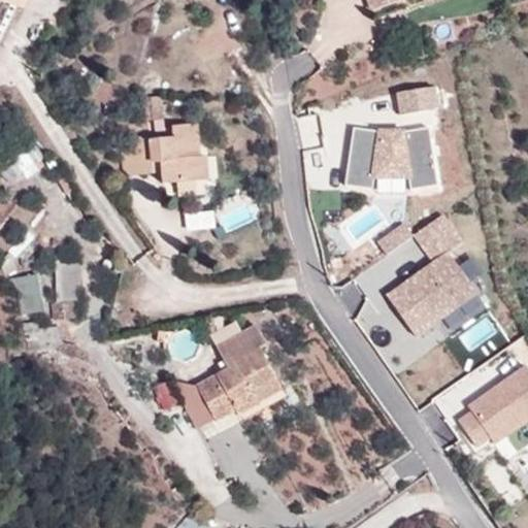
[(369,0),(375,14),(404,2),(403,0),(369,0)]
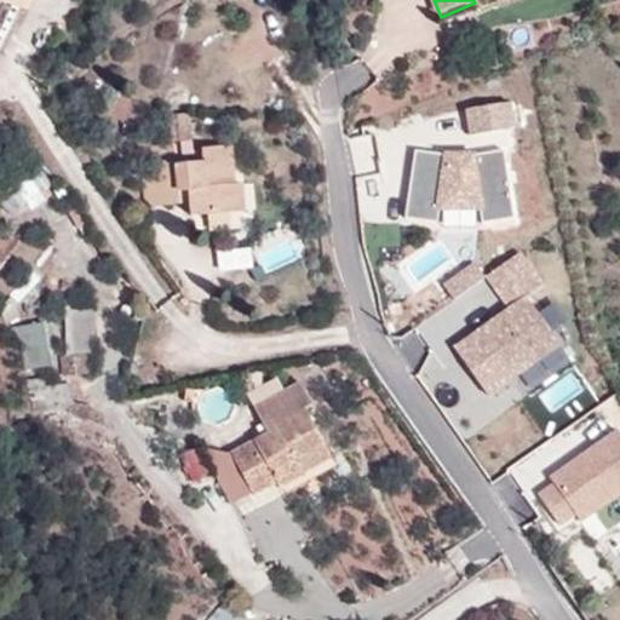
[(469,107),(471,133),(520,127),(516,101),(469,107)]
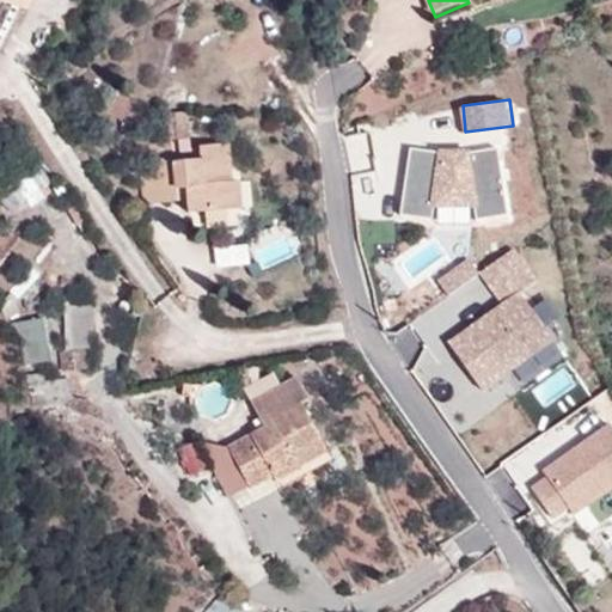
[(170,138),(188,136),(187,111),(169,112),(170,138)]
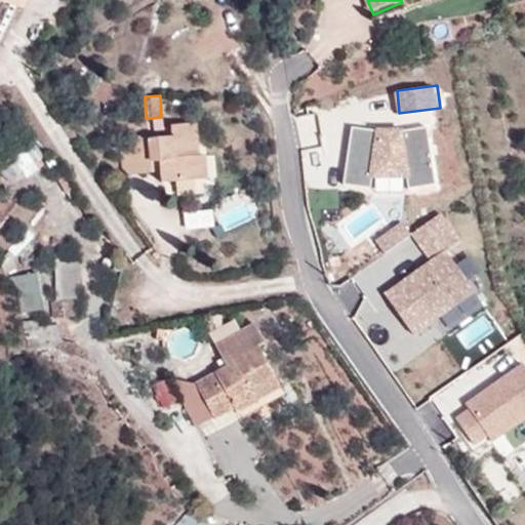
[(348,130),(352,182),(409,177),(410,187),(437,184),(432,123),(348,130)]
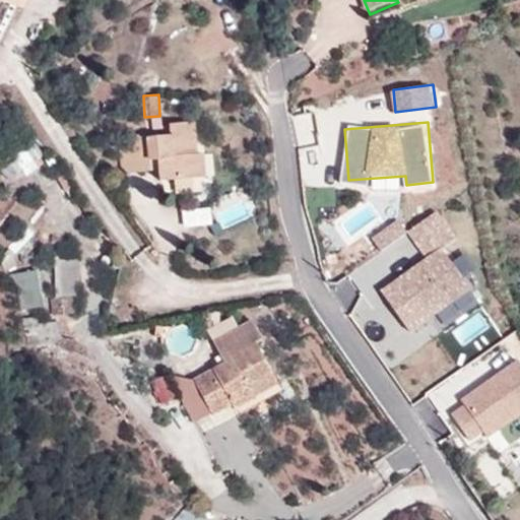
[(191,155),(196,154),(192,124),(170,126),(171,136),(148,138),(147,134),(133,135),(134,146),(136,171),(151,170),(151,159),(158,159),(159,169),(160,181),(193,178),(191,155)]
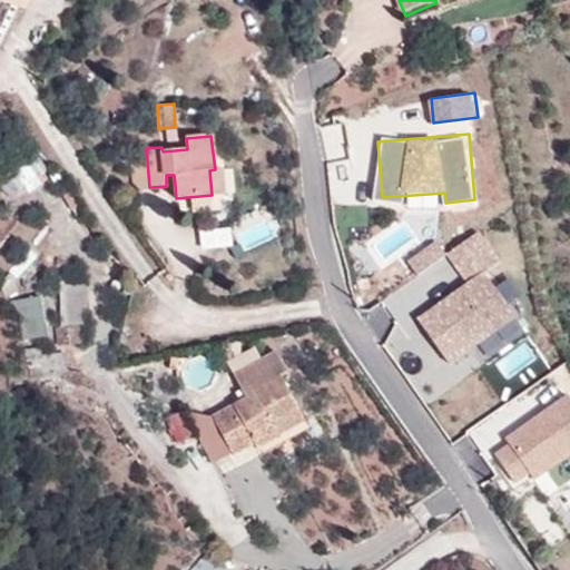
[(149,187),(147,160),(133,161),(135,189),(149,187)]
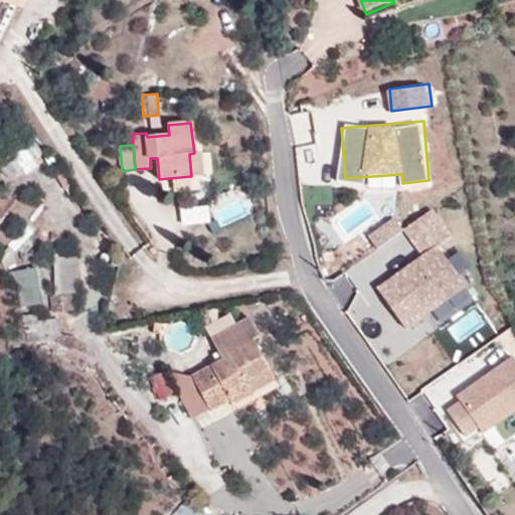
[(200,153),(194,153),(189,154),(191,176),(203,174),(200,153)]
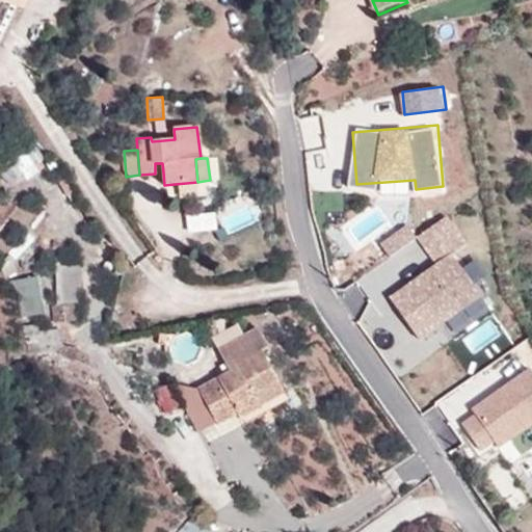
[(155,174),(163,173),(162,163),(155,163),(155,174)]
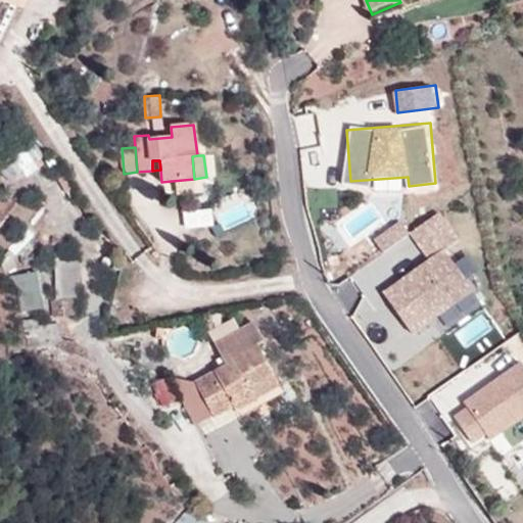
[(413,232),(431,258),(384,290),(414,333),(476,290),(447,249),(463,239),(443,210),(413,232)]
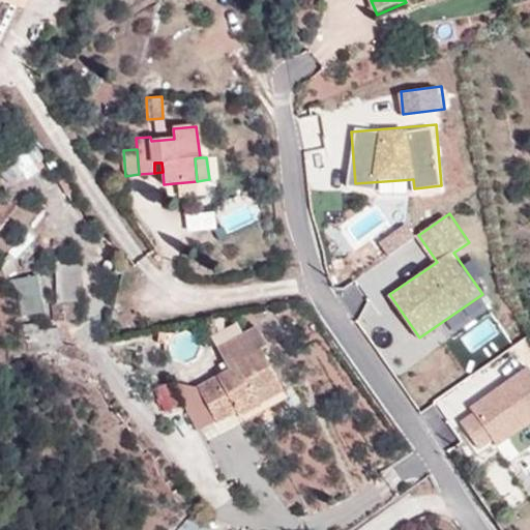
[(82,300),(81,265),(63,265),(63,261),(58,261),(58,301),(82,300)]
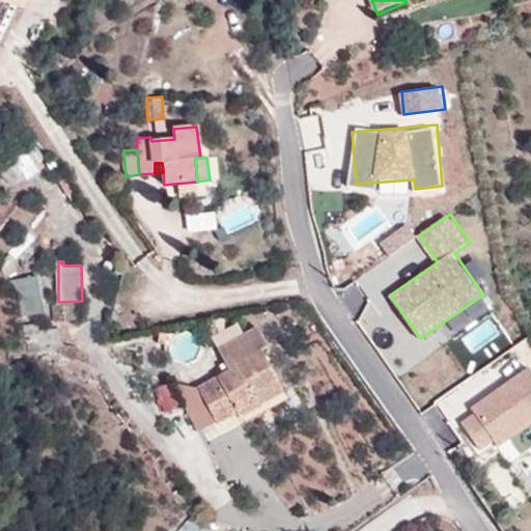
[(45,312),(39,277),(15,281),(26,315),(45,312)]
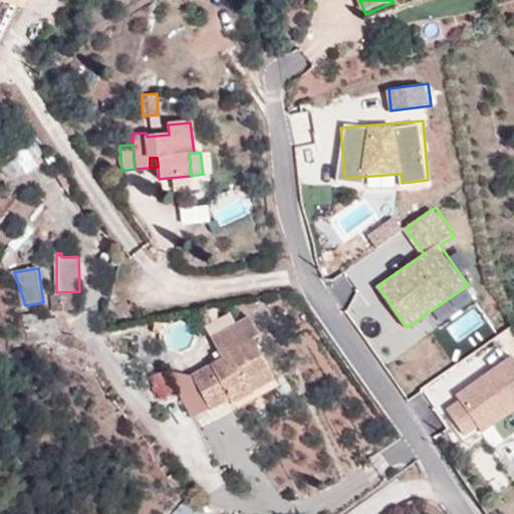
[(205,327),(211,338),(233,326),(227,315),(205,327)]
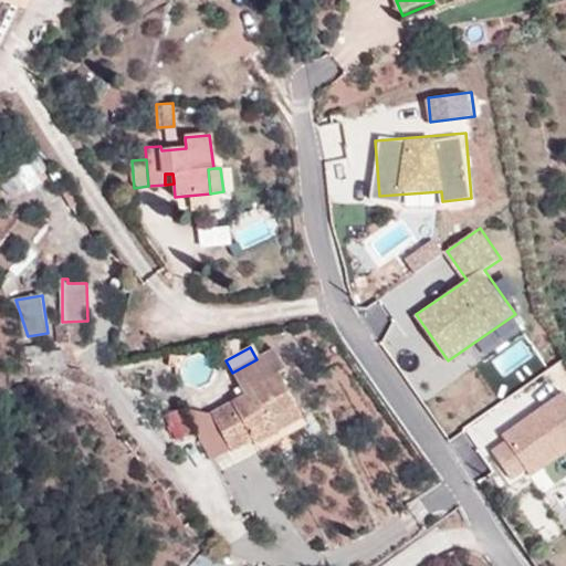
[(271,418),(295,405),(279,374),(285,369),(274,349),(257,359),(232,373),(244,396),(212,415),(232,451),(233,452),(251,442),(253,447),(279,432),(271,418)]
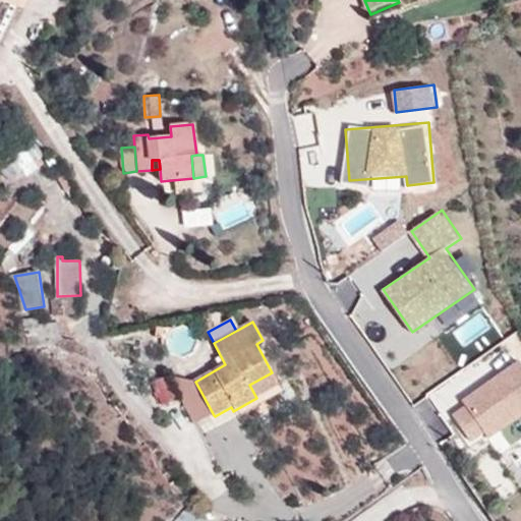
[(475,448),(520,415),(520,360),(450,411),(475,448)]
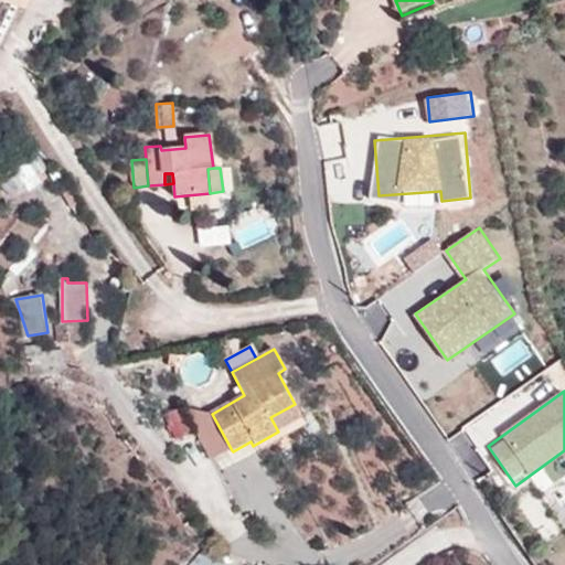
[(302,418),(295,404),(270,417),(278,432),(302,418)]
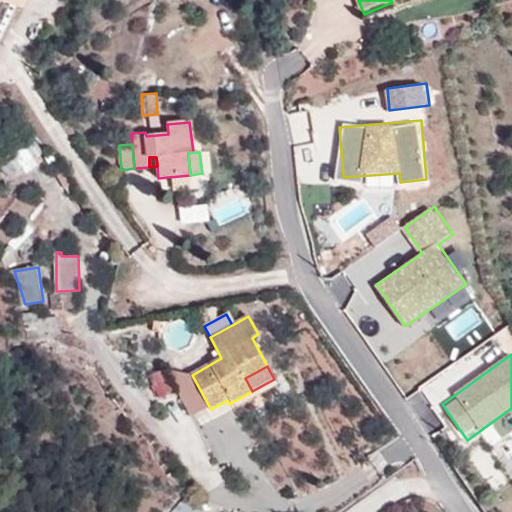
[(196,415),(210,408),(192,375),(170,368),(196,415)]
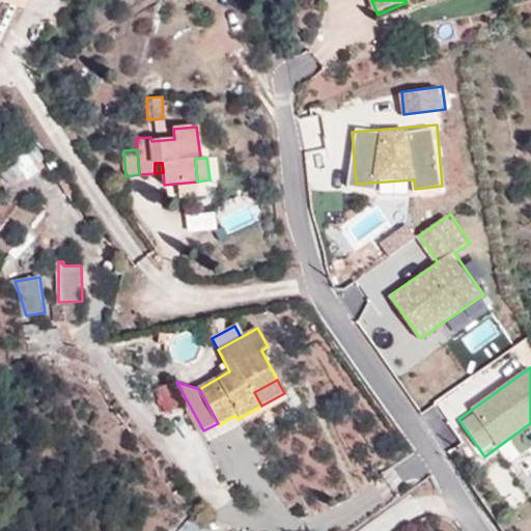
[(167,415),(178,410),(169,388),(157,393),(167,415)]
